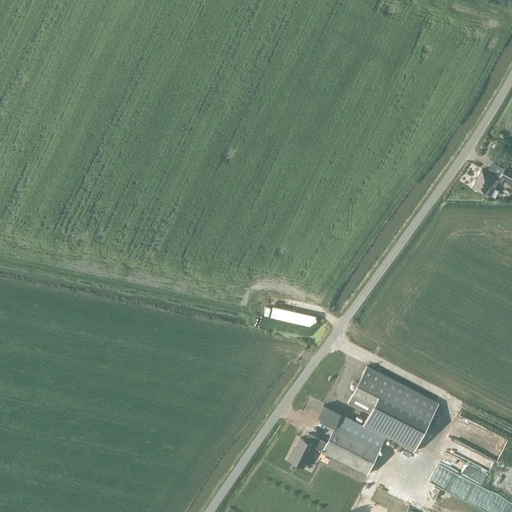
[(482,153),(487,156),(492,146),(487,144),(482,153)]
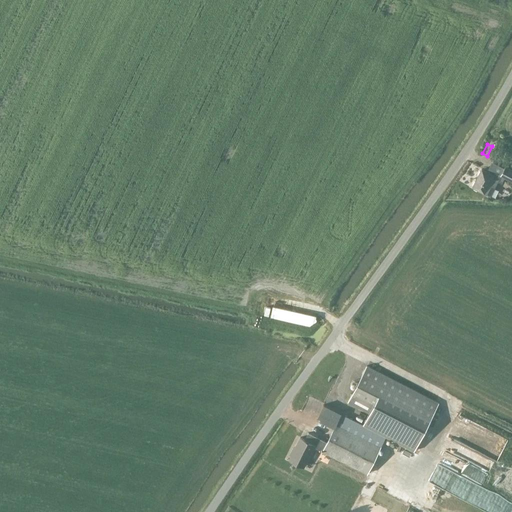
[(489,165),(486,171),(495,175),(498,169),(489,165)]
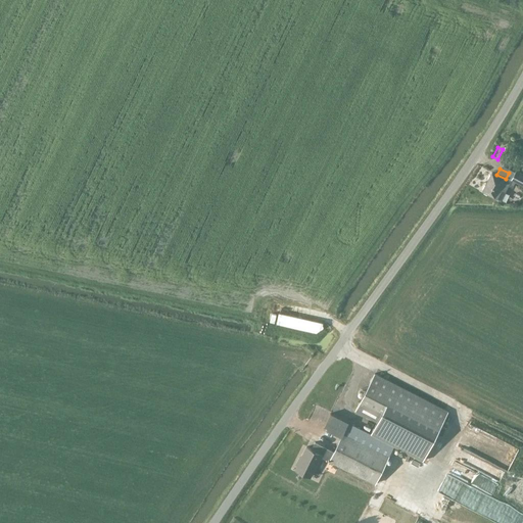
[(522,185),(522,174),(515,171),(511,179),(510,182),(504,179),(491,174),(482,192),(494,197),(501,200),(509,185),(512,187),(513,185),(513,184),(515,182),(522,185)]
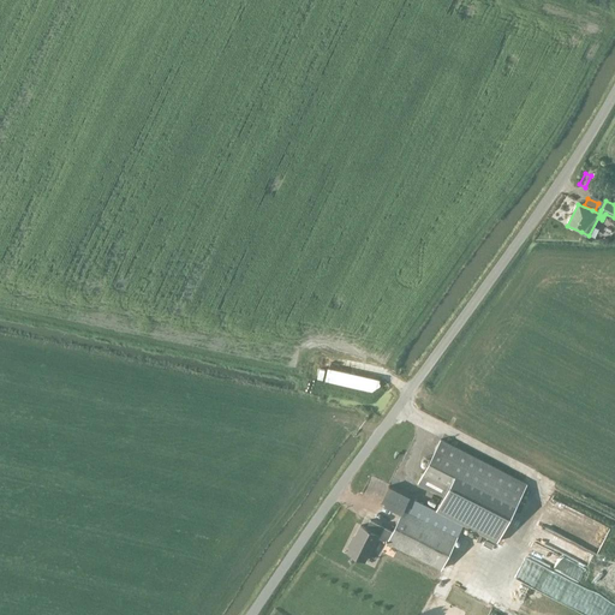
[(381,384),(381,380),(328,369),(326,381),(372,390),(375,383),(381,384)]
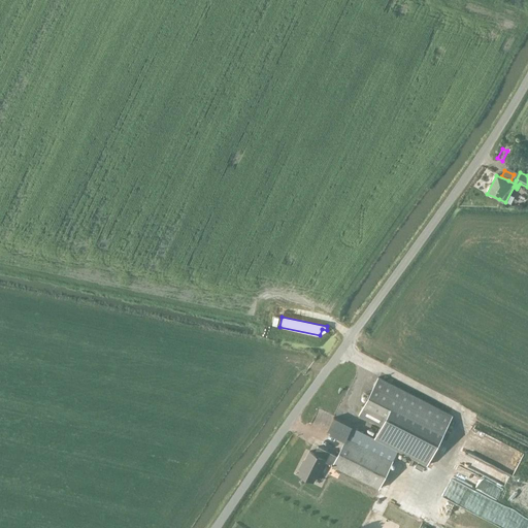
[(293,342),(292,334),(276,336),(277,344),(293,342)]
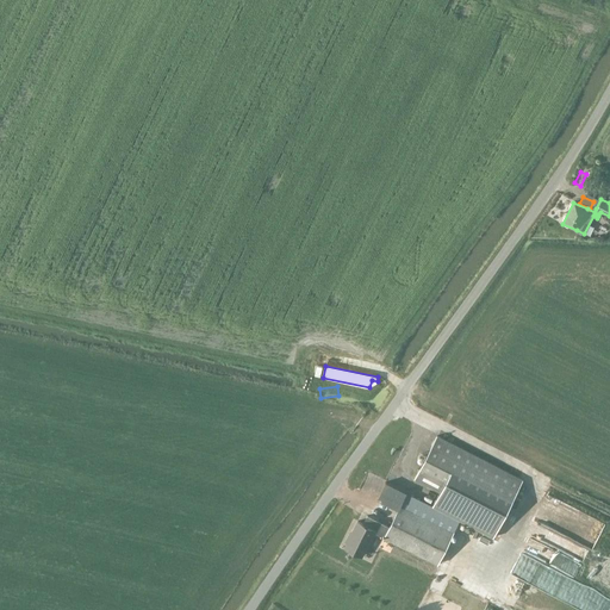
[(493,537),(522,480),(436,436),(415,479),(440,491),(433,505),(406,493),(398,509),(388,527),(384,537),(437,564),(453,531),(458,524),(459,521),(493,537)]
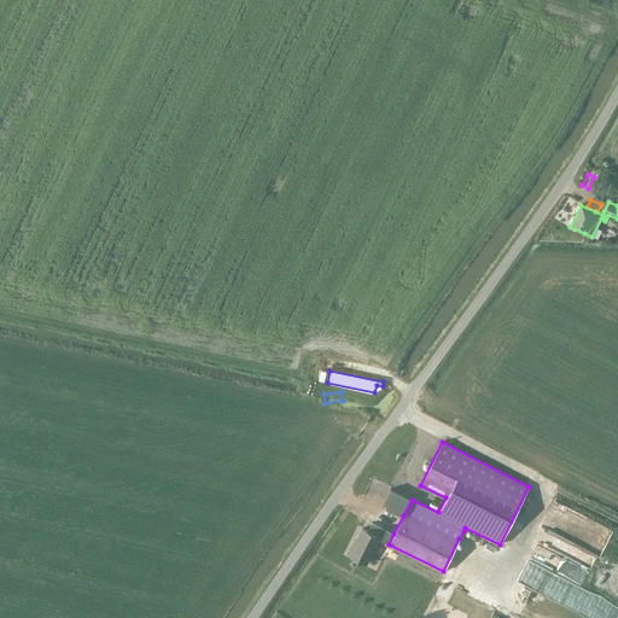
[(389,544),(394,534),(372,523),(368,530),(361,528),(356,537),(355,537),(349,548),(351,551),(350,554),(367,563),(379,540),(389,544)]
